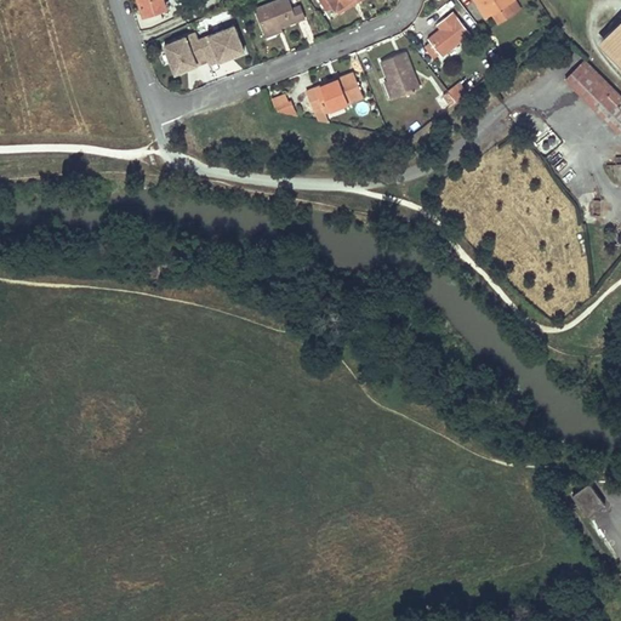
[(165,6),(161,0),(137,0),(142,15),(165,6)]
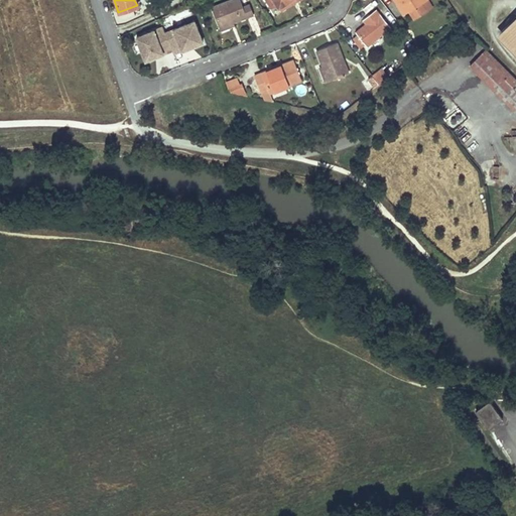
[(240,0),(228,0),(211,8),(219,27),(233,21),(247,16),(243,6),(240,0)]
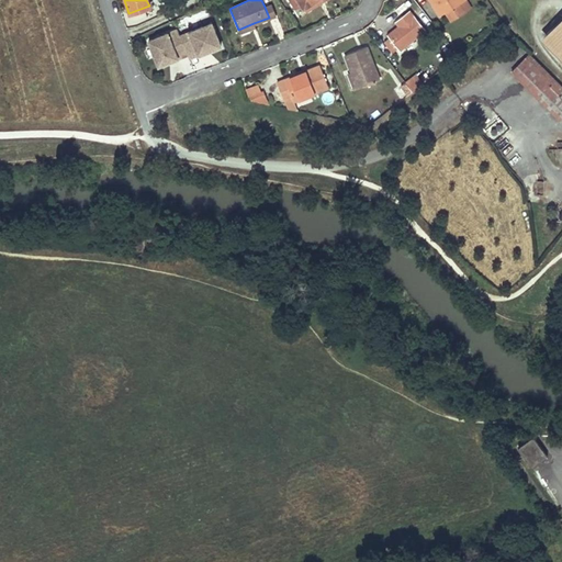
[(288,0),(294,10),(298,8),(302,6),(303,9),(318,0),(321,0),(323,2),(325,0),(288,0)]
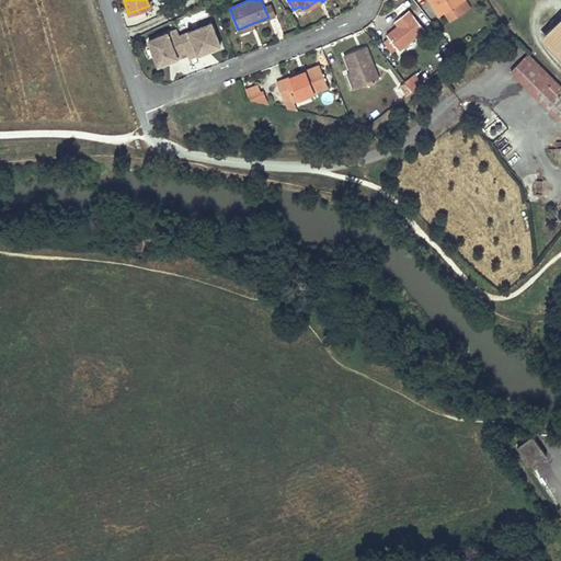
[(318,0),(302,9),(305,12),(322,2),(320,0),(318,0)]
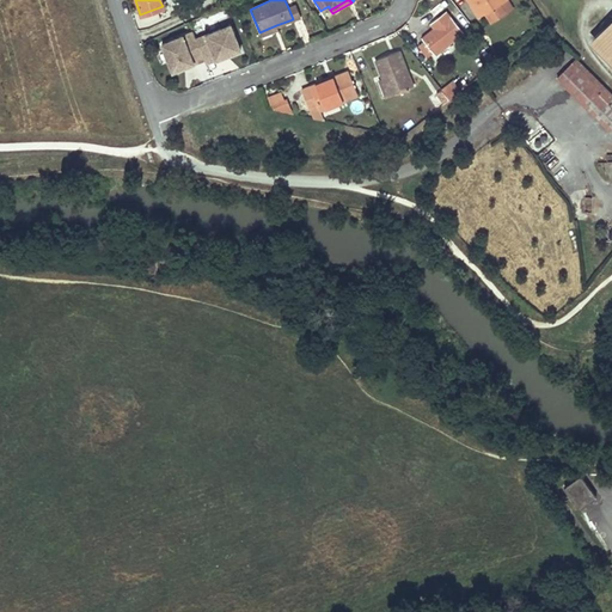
[(501,4),(507,0),(506,0),(465,0),(477,18),(484,13),(501,4)]
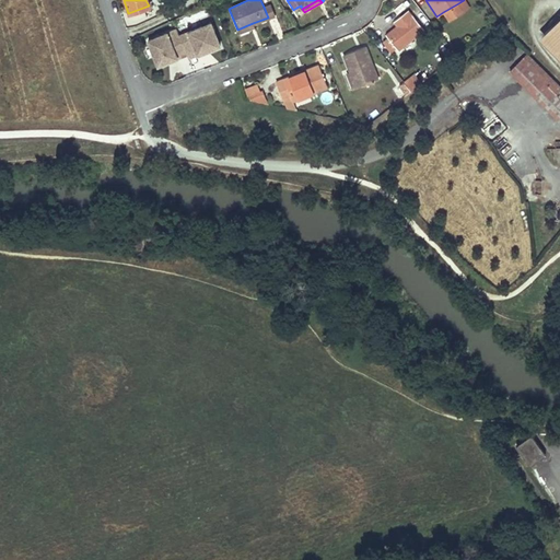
[(464,12),(458,3),(443,12),(448,22),(464,12)]
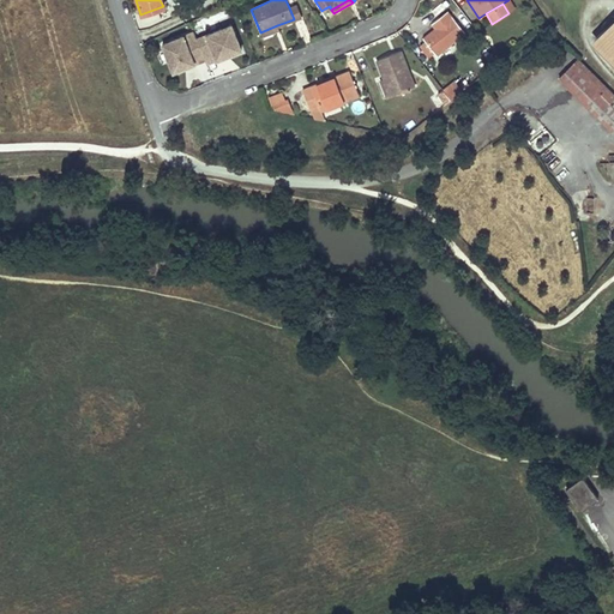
[(289,7),(294,19),(301,16),(296,5),(289,7)]
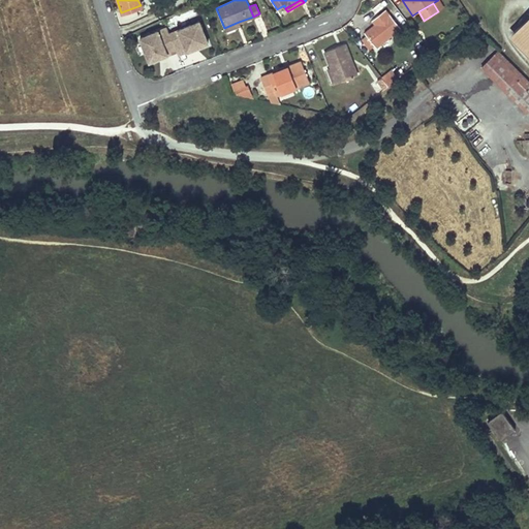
[(375,27),(366,34),(367,36),(375,47),(376,49),(401,30),(386,11),(372,22),(375,27)]
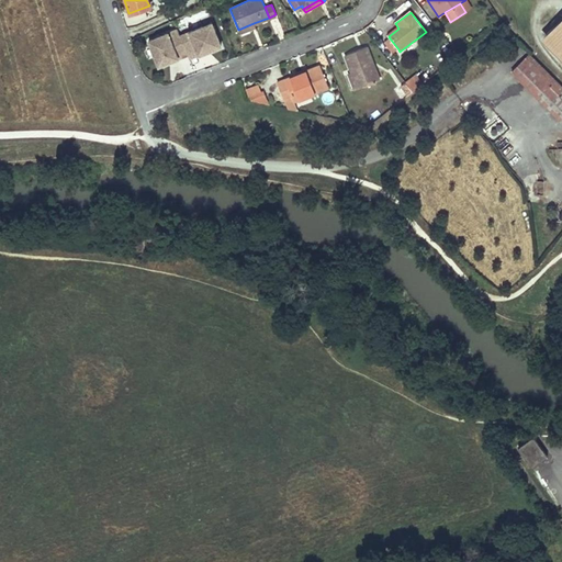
[(561,19),(547,35),(561,51),(561,19)]
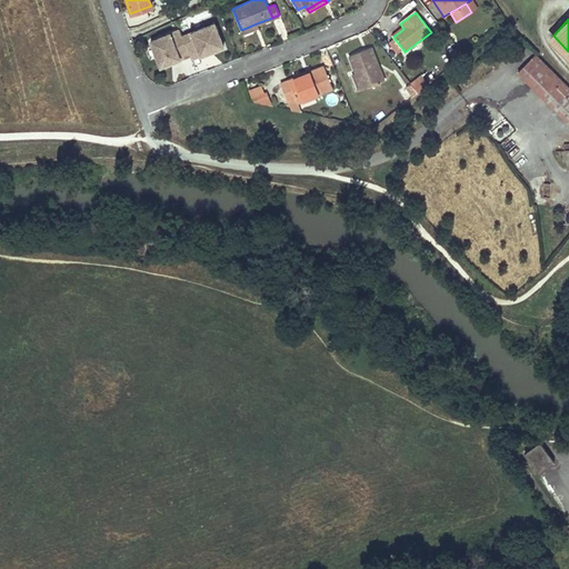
[(213,23),(181,37),(187,49),(189,56),(198,52),(199,55),(209,50),(209,52),(222,48),(213,23)]
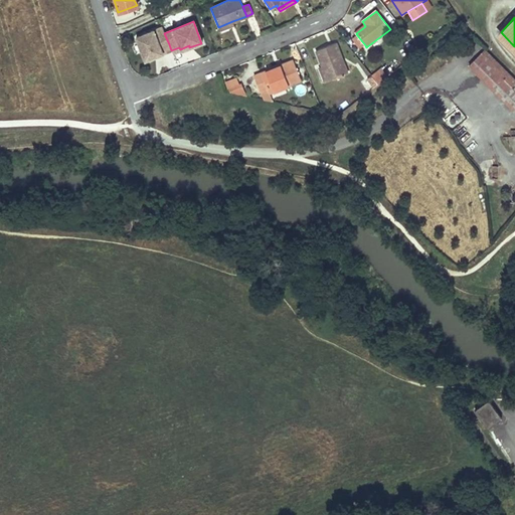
[(232,21),(218,27),(220,31),(234,25),(232,21)]
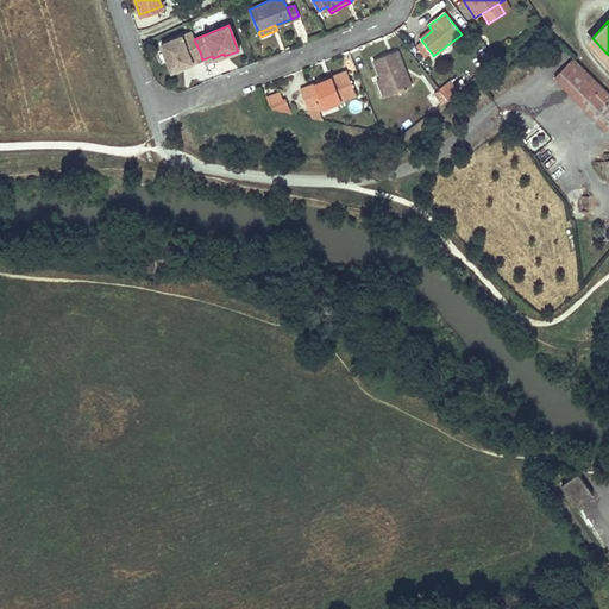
[(194,39),(192,32),(161,44),(171,71),(182,68),(182,66),(192,62),(190,57),(200,52),(194,39)]
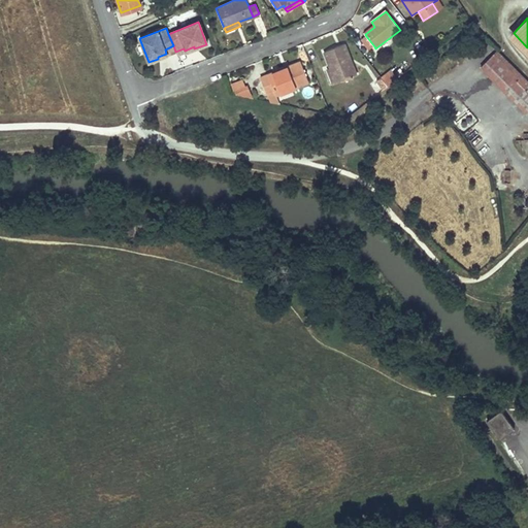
[(374,46),(366,36),(362,39),(369,50),(374,46)]
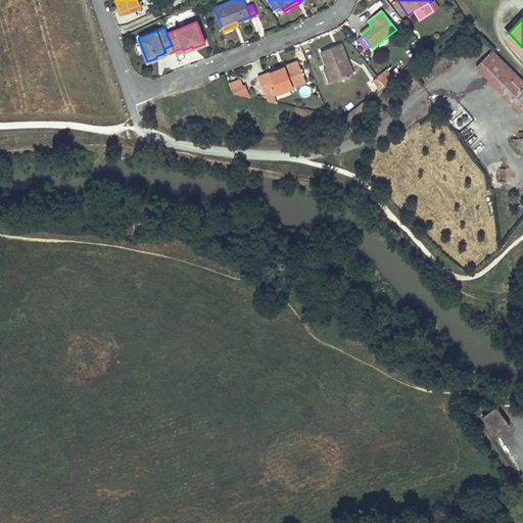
[(340,44),(320,52),(326,67),(332,84),(352,76),(340,44)]
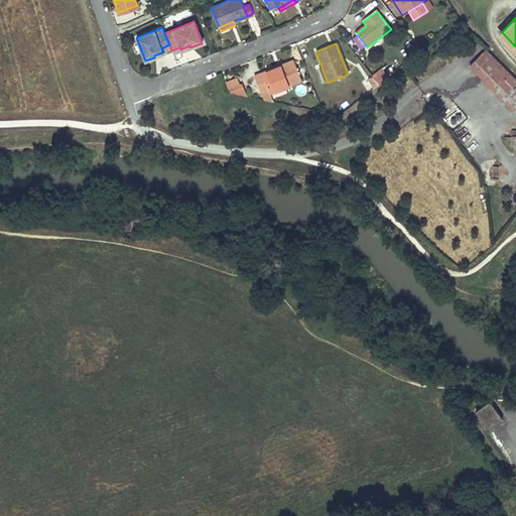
[(515,114),(515,113),(515,83),(485,51),(470,68),(515,114)]
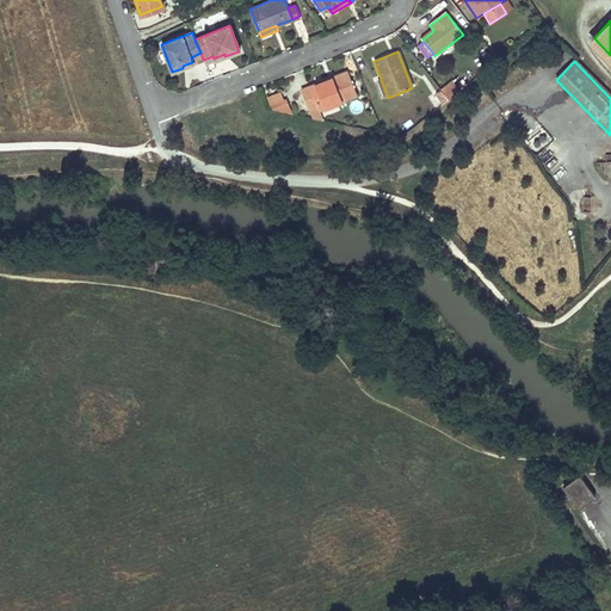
[(308,109),(313,107),(316,105),(319,111),(357,96),(347,72),(301,91),(308,109)]
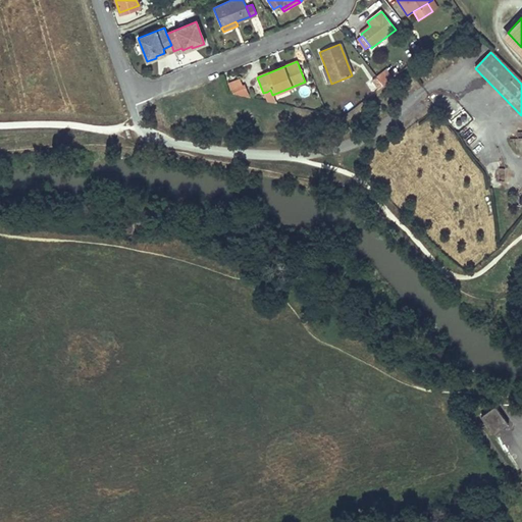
[(331,84),(325,67),(322,69),(328,85),(331,84)]
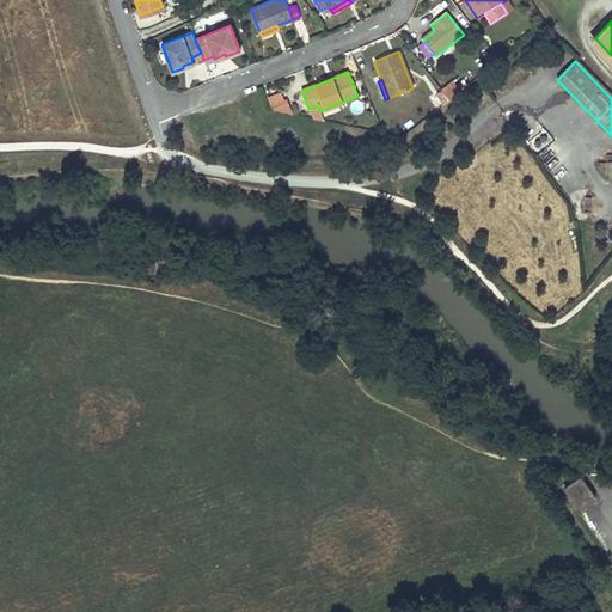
[(441,91),(445,96),(448,101),(460,91),(453,83),(441,91)]
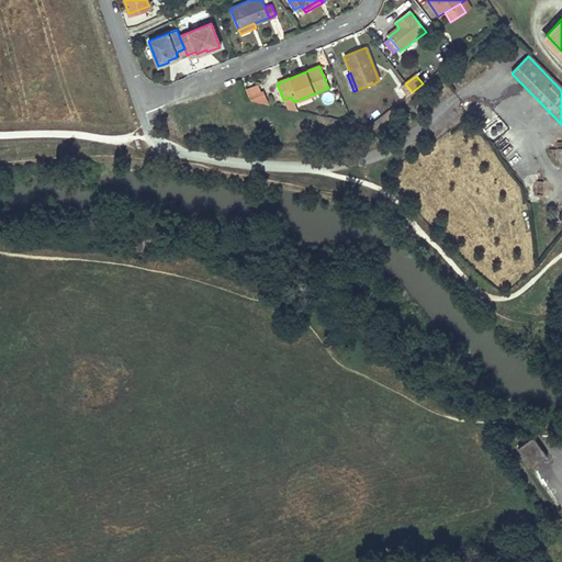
[(250,97),(251,99),(251,100),(270,104),(265,91),(250,97)]
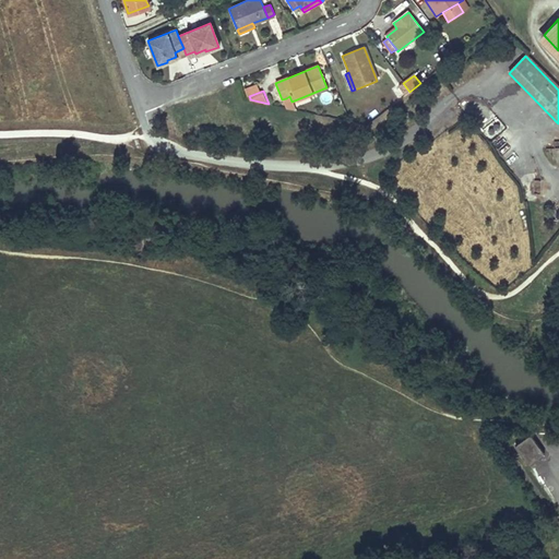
[(543,453),(536,443),(528,433),(514,444),(528,463),(543,453)]
